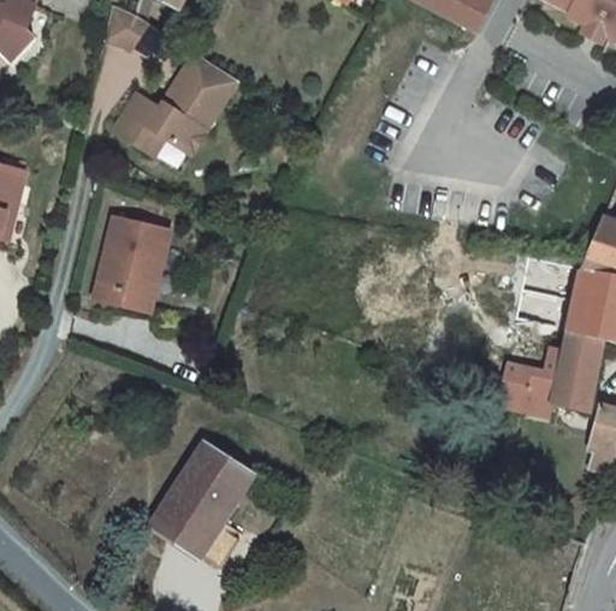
[(0,0),(0,48),(7,58),(33,35),(25,25),(35,3),(31,1),(31,0),(0,0)]
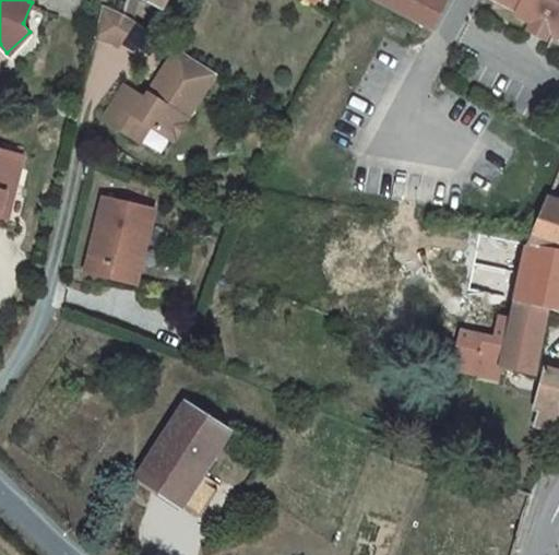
[(98,0),(91,33),(108,37),(116,25),(125,28),(134,18),(123,10),(98,0)]
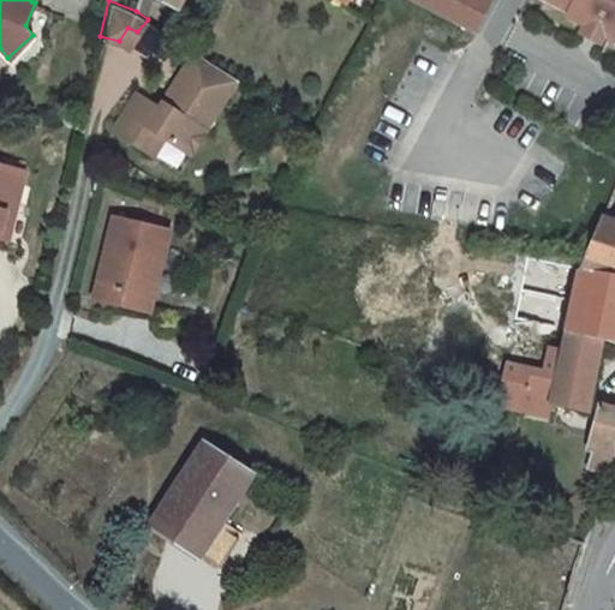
[(428,11),(433,0),(410,0),(410,1),(428,11)]
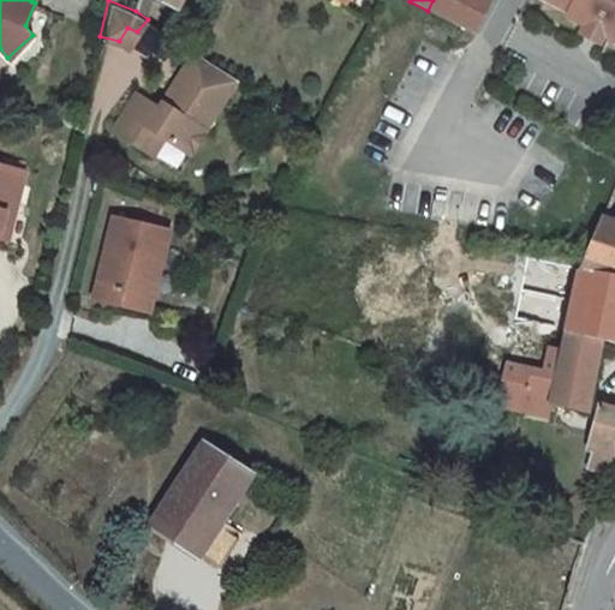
[(433,0),(428,11),(475,35),(490,3),(485,0),(433,0)]
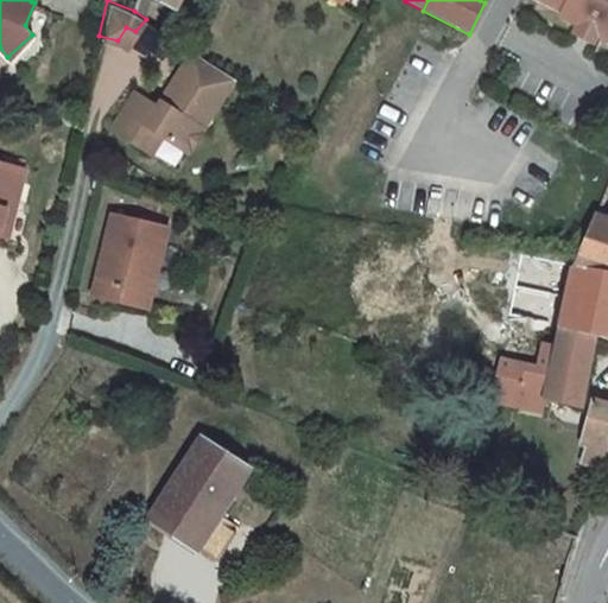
[(549,0),(546,4),(563,11),(561,16),(581,25),(597,32),(607,37),(607,0),(549,0)]
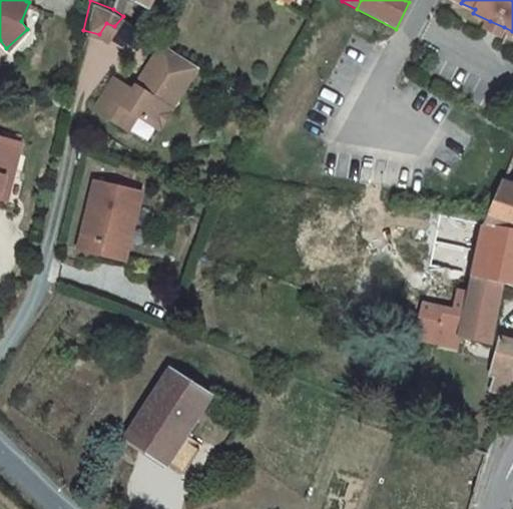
[(490,21),(487,28),(501,34),(504,27),(490,21)]
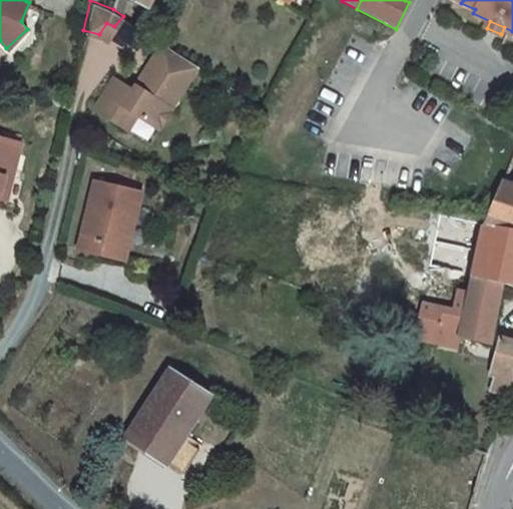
[(106,23),(99,34),(104,35),(114,26),(106,23)]
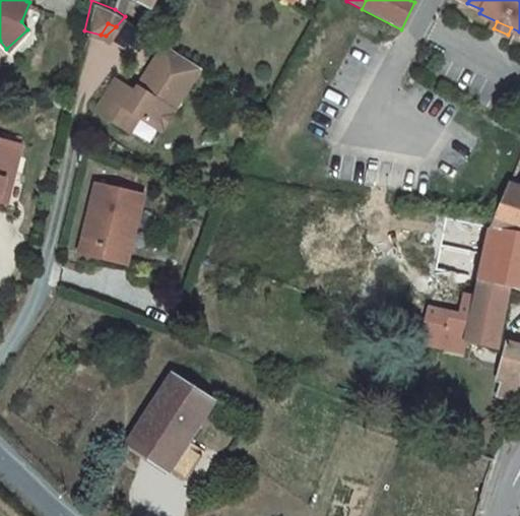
[(113,75),(93,105),(121,124),(130,109),(137,113),(158,127),(199,66),(164,42),(132,88),(113,75)]
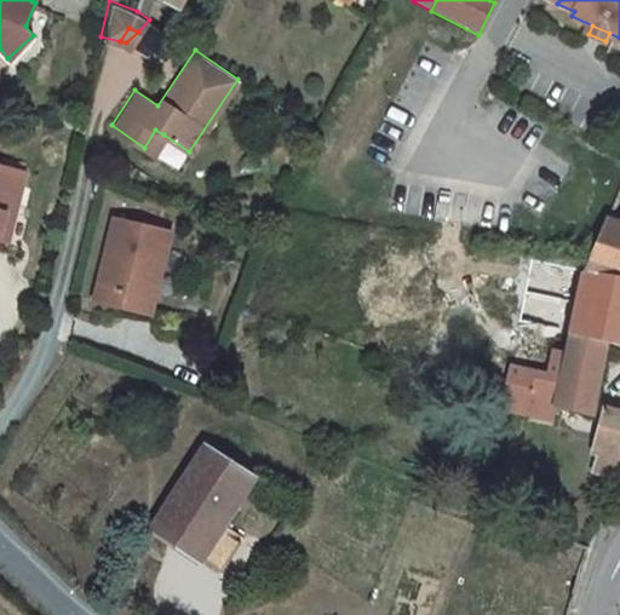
[(144,148),(151,151),(164,134),(155,130),(144,148)]
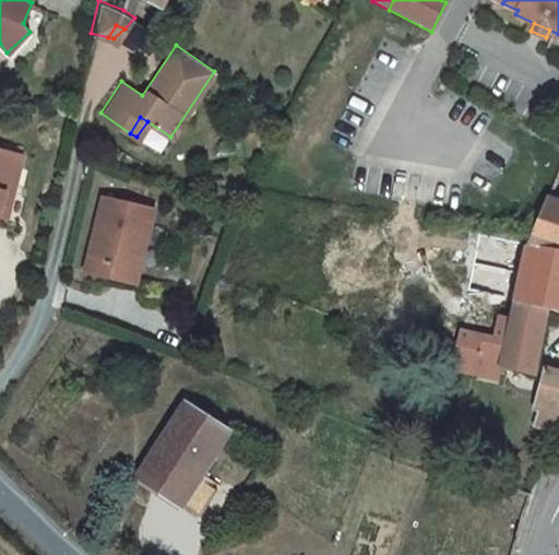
[(0,207),(3,193),(11,195),(21,156),(0,151),(0,207)]
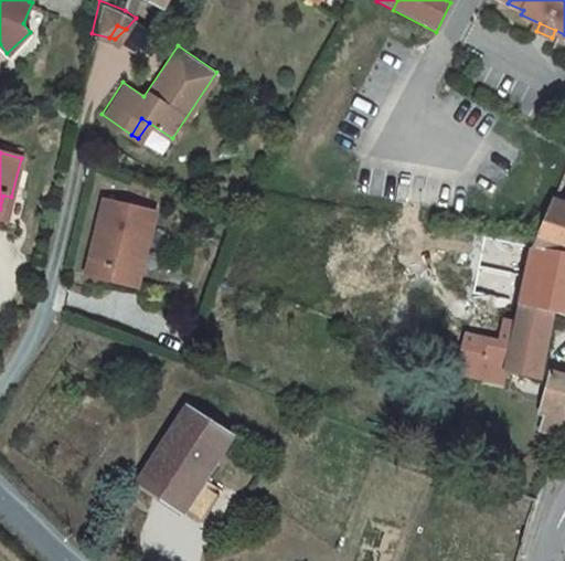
[(3,196),(0,209),(0,220),(6,221),(11,197),(3,196)]
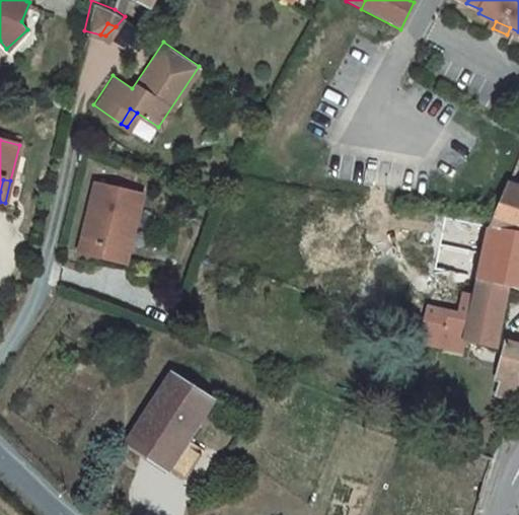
[(93,179),(77,247),(96,252),(98,242),(126,249),(140,192),(93,179)]
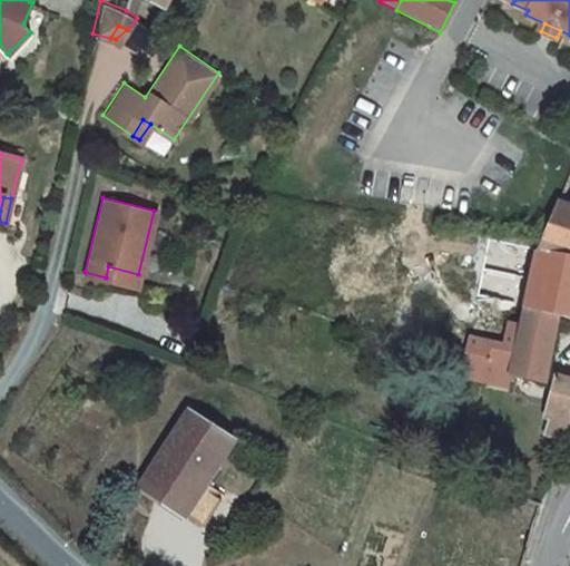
[(569,201),(559,198),(537,245),(569,250),(569,201)]
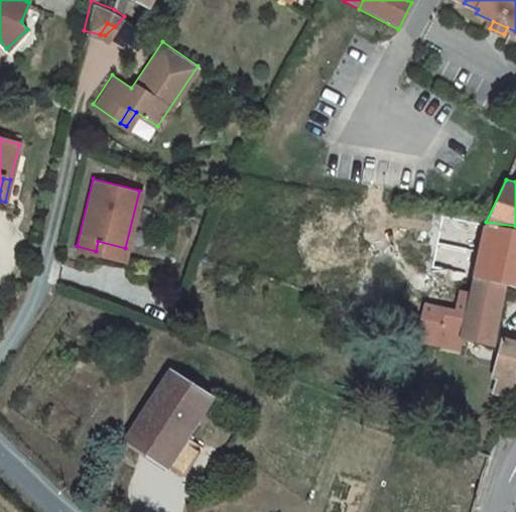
[(503,280),(515,282),(515,226),(486,222),(474,275),(503,280)]
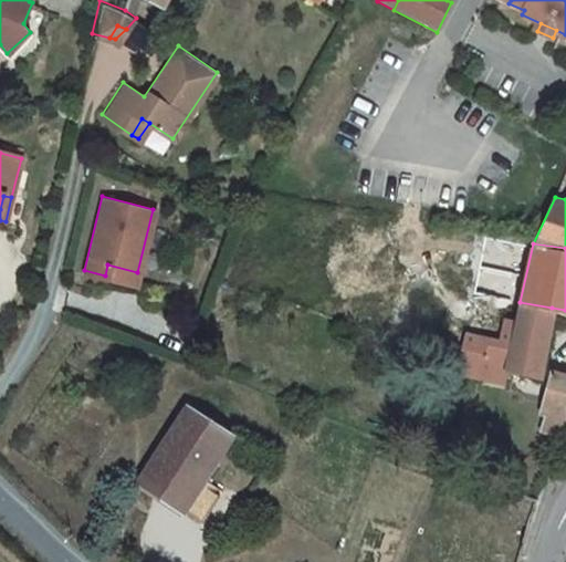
[(107,264),(105,276),(135,283),(137,272),(107,264)]
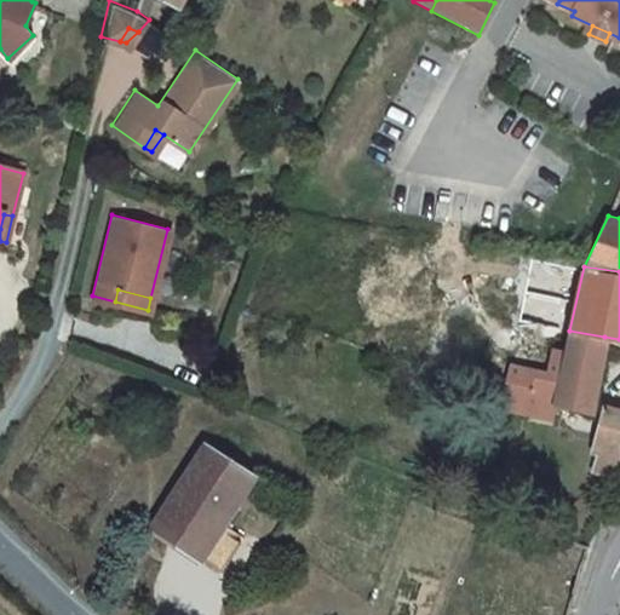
[(569,331),(562,356),(551,352),(545,369),(511,363),(500,406),(527,412),(529,404),(557,412),(558,407),(590,411),(604,337),(569,331)]
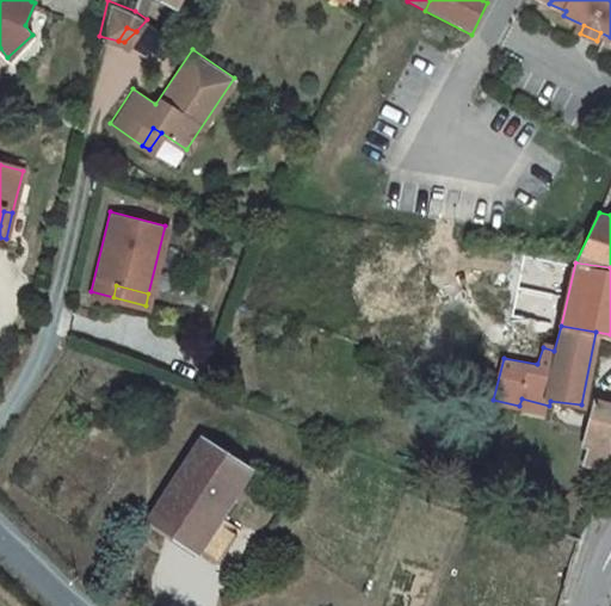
[(609,467),(610,456),(610,400),(596,395),(584,428),(592,432),(582,458),(609,467)]
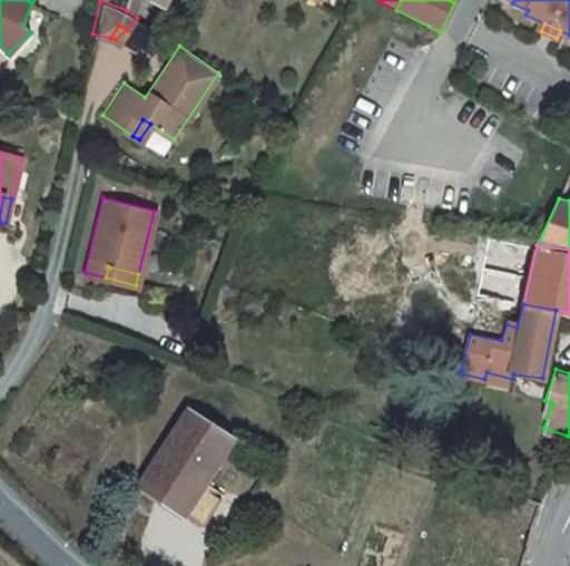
[(187,410),(139,482),(185,513),(232,440),(187,410)]
